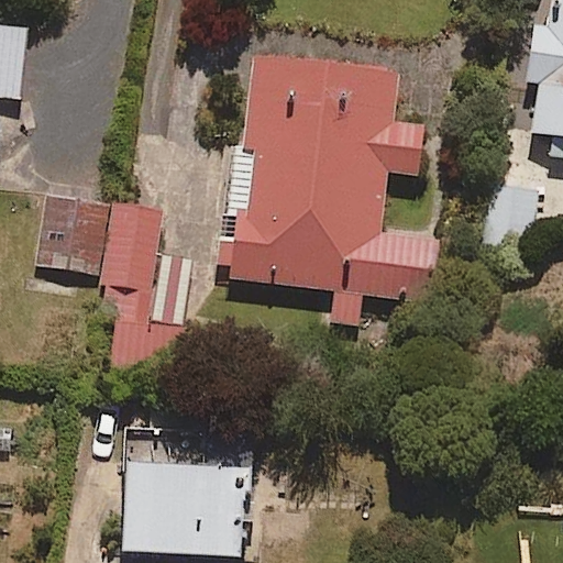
[(562,0),(555,0),(552,26),(531,23),(522,81),(536,83),(528,133),(553,136),(550,163),(562,164),(562,0)]
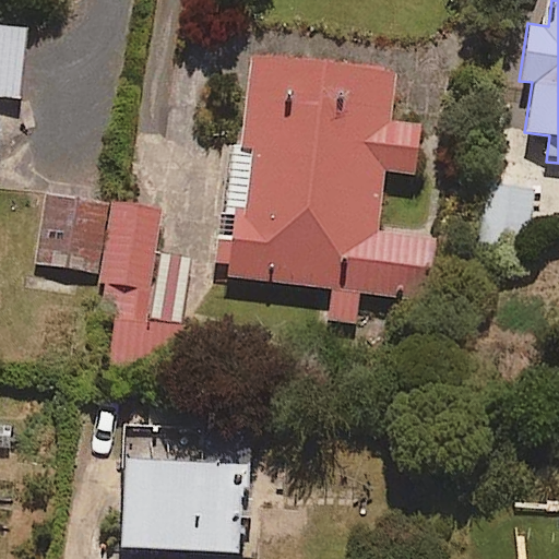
[(0,94),(26,96),(30,26),(0,24),(0,94)]
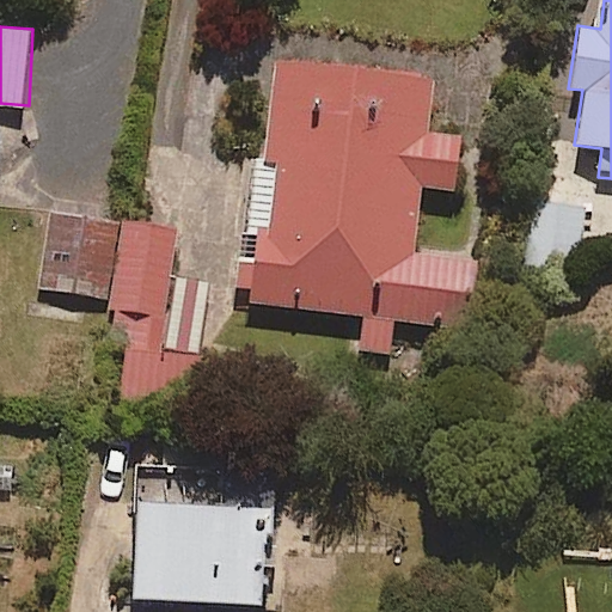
[(254,299),(356,307),(353,353),(391,355),(395,318),(471,325),(477,263),(412,257),(418,187),(456,190),(460,135),(430,133),(435,79),(273,66),(265,159),(263,159),(244,157),(232,298),(254,299)]
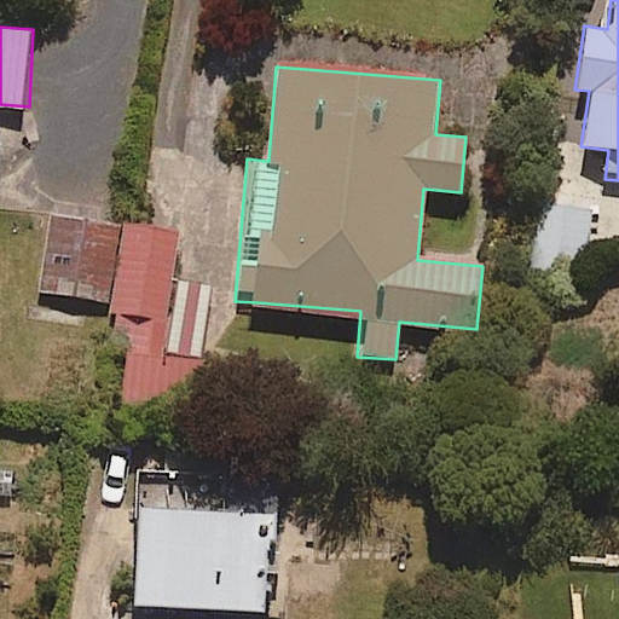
[(583,294),(590,208),(539,203),(532,290),(583,294)]
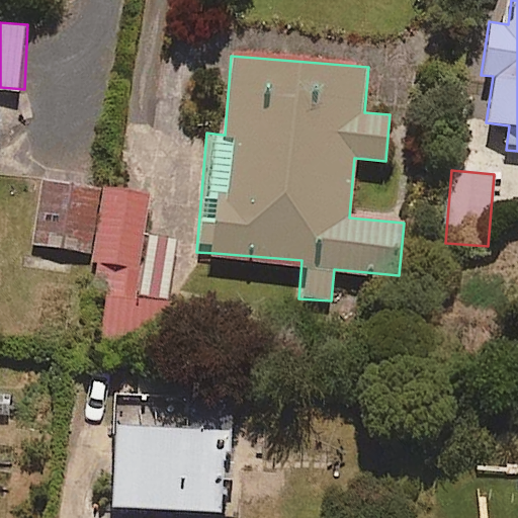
[(105,188),(103,187),(47,178),(35,247),(93,256),(105,188)]
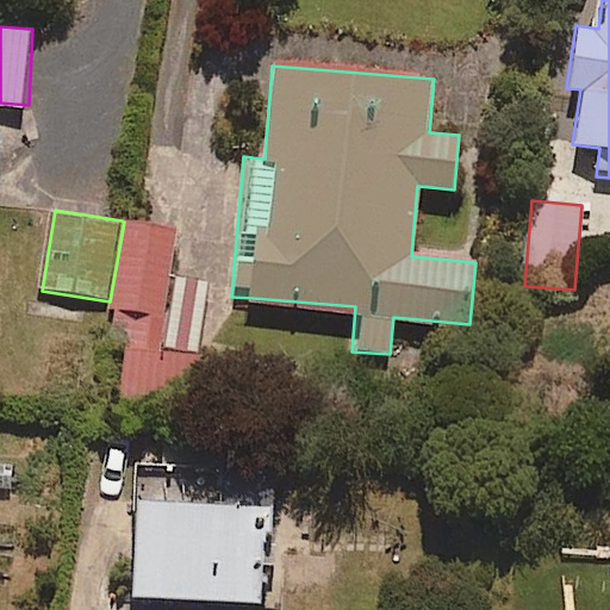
[(211,285),(172,280),(179,229),(124,222),(110,302),(106,327),(128,330),(118,398),(193,409),(201,353),(211,285)]
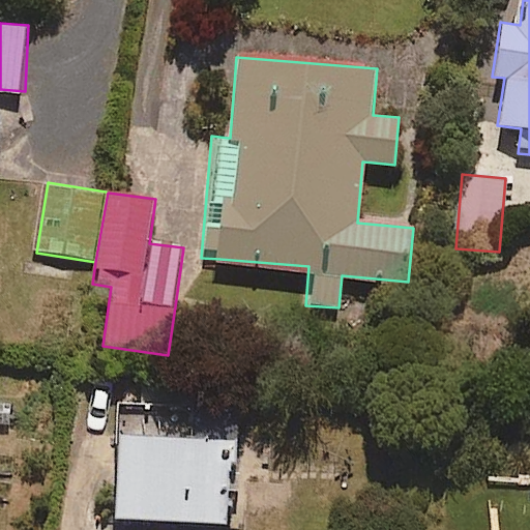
[(115,435),(115,522),(230,523),(230,469),(237,469),(238,435),(115,435)]
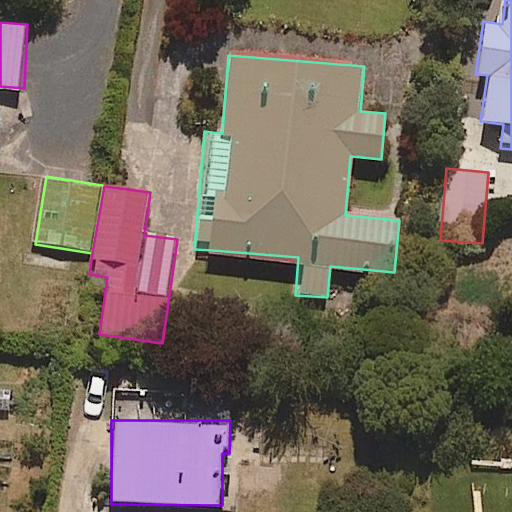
All buildings are outlined.
